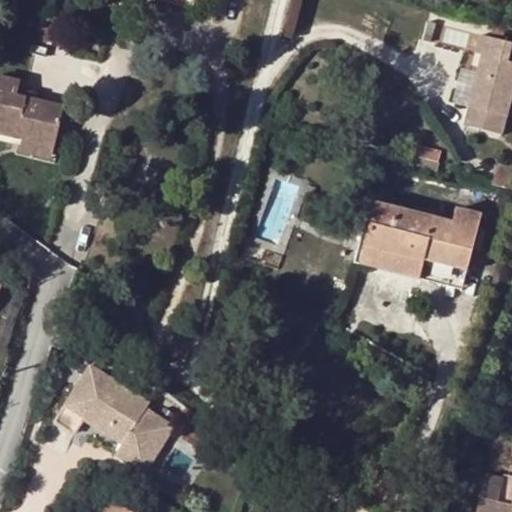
[(431,16),(429,40),(472,45),(475,20),(431,16)]
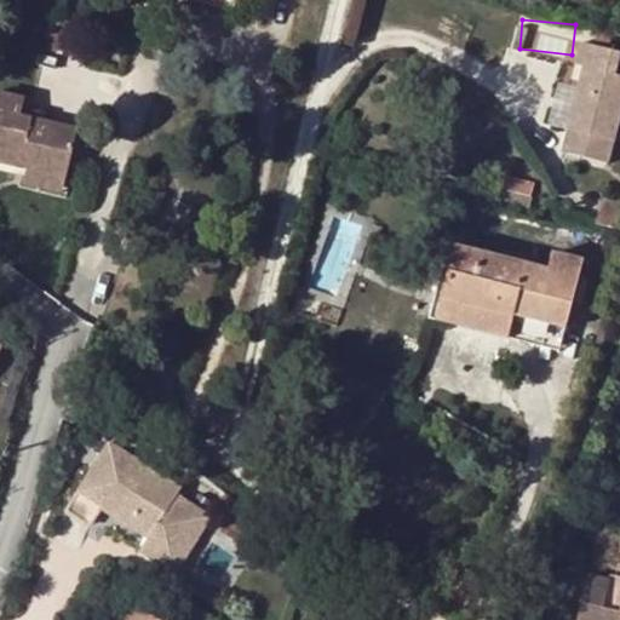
[(619,112),(619,46),(577,35),(572,58),(580,61),(563,122),(614,136),(619,112)]
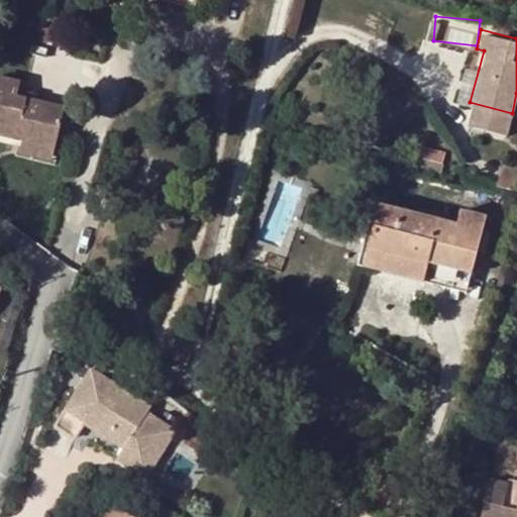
[(19,98),(21,91),(16,90),(17,81),(0,77),(0,135),(20,140),(55,149),(65,108),(35,101),(19,98)]
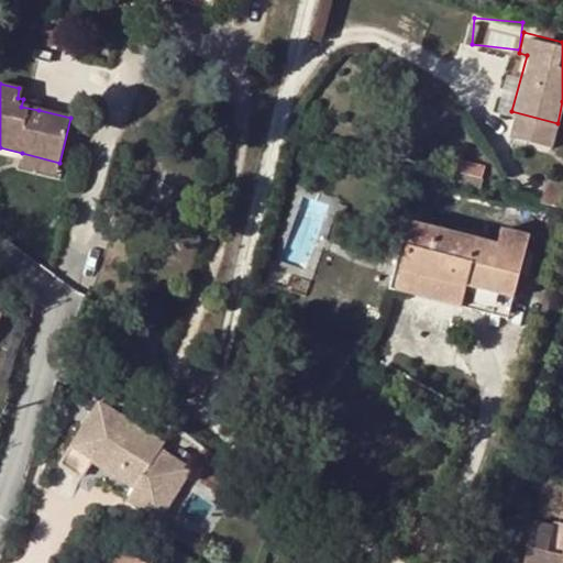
[(41,103),(23,99),(21,107),(39,110),(41,103)]
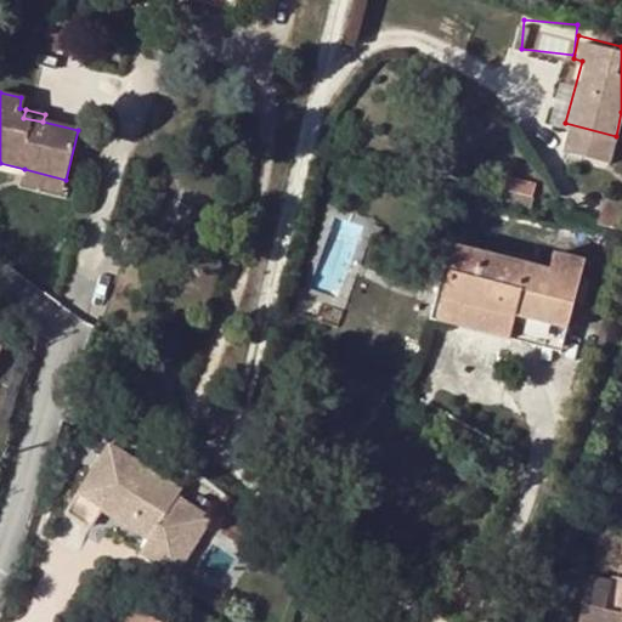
[(616,136),(565,123),(560,146),(610,158),(616,136)]
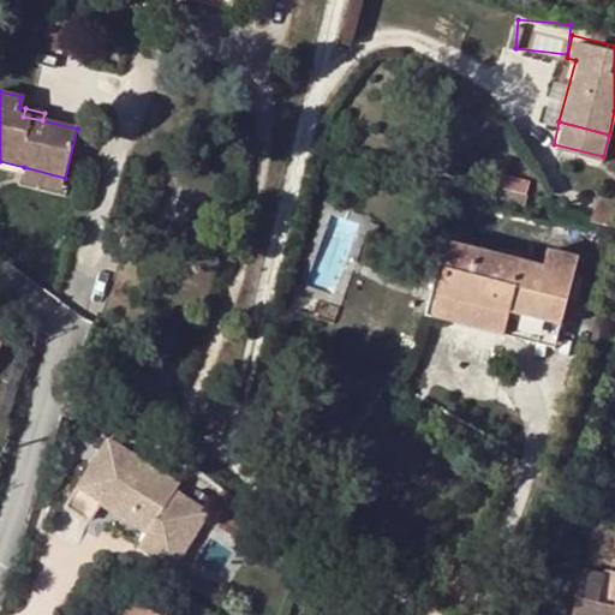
[(65,178),(24,167),(21,181),(63,191),(65,178)]
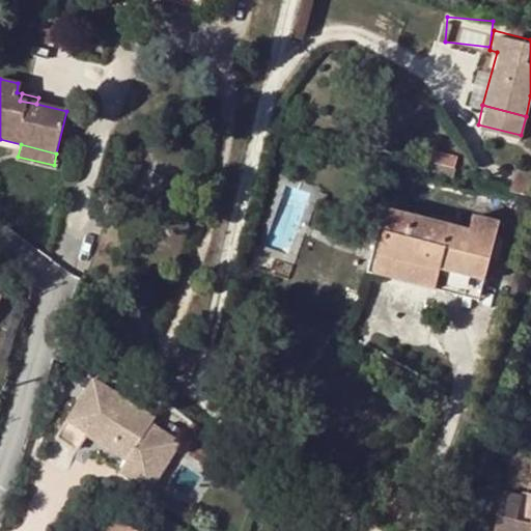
[(457,157),(431,148),(427,160),(454,168),(457,157)]
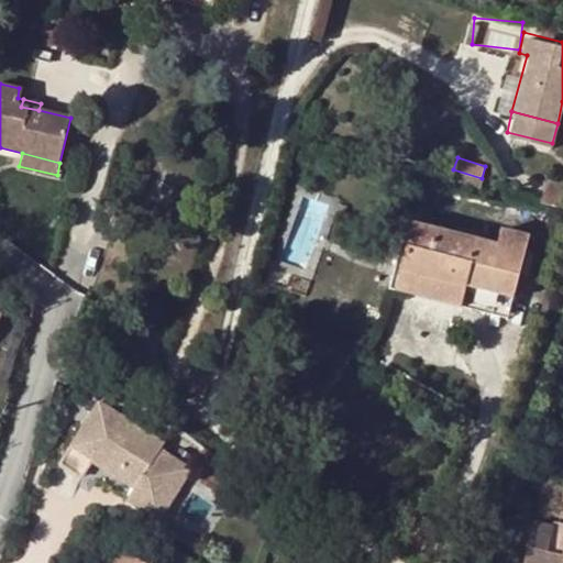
[(562,185),(545,180),(540,201),(562,207),(562,185)]
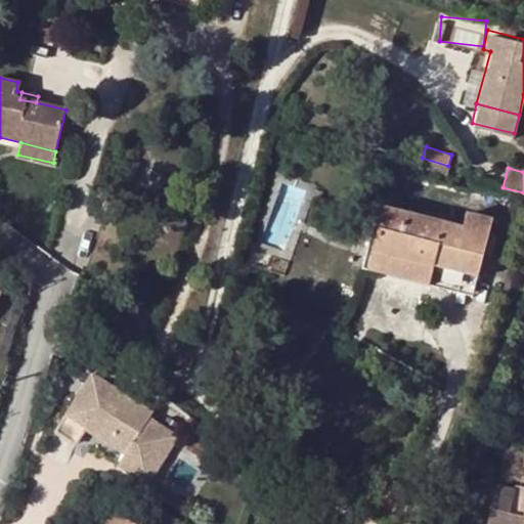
[(383,208),(369,260),(431,276),(434,265),(476,276),(490,222),(468,214),(464,229),(383,208)]
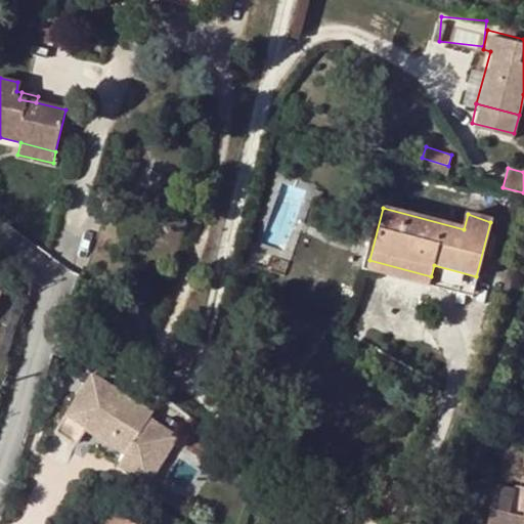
[(431,276),(369,260),(366,269),(428,286),(431,276)]
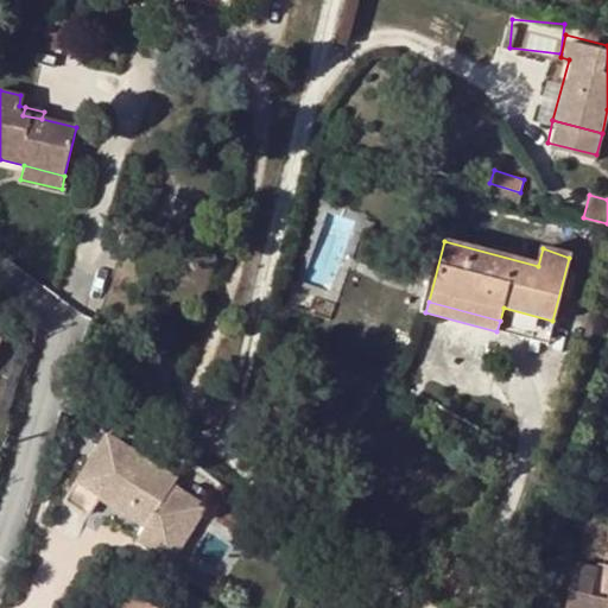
[(346,368),(337,363),(330,378),(339,384),(346,368)]
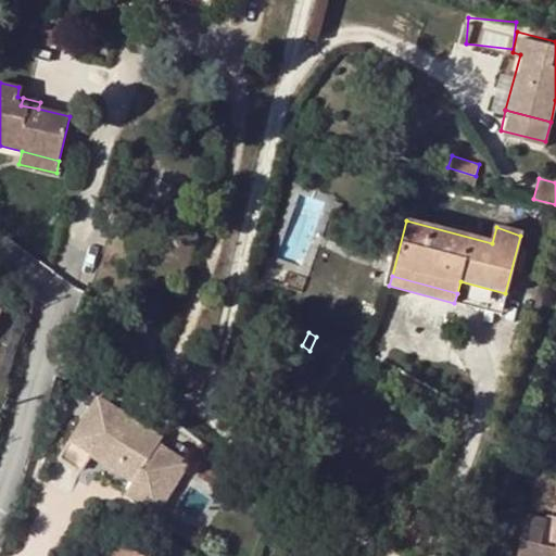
[(68,363),(60,361),(57,370),(65,373),(68,363)]
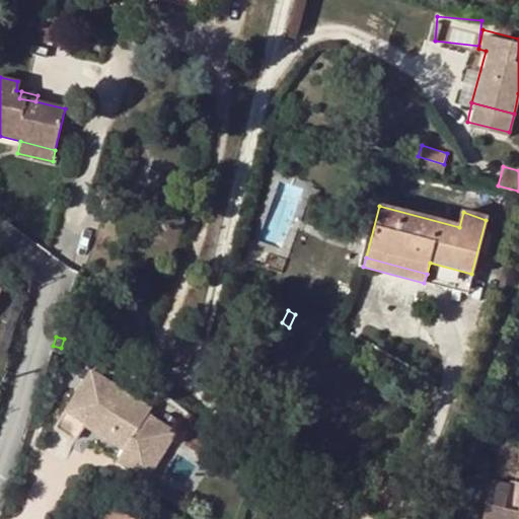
[(57,427),(77,439),(81,431),(155,473),(183,423),(89,369),(57,427)]
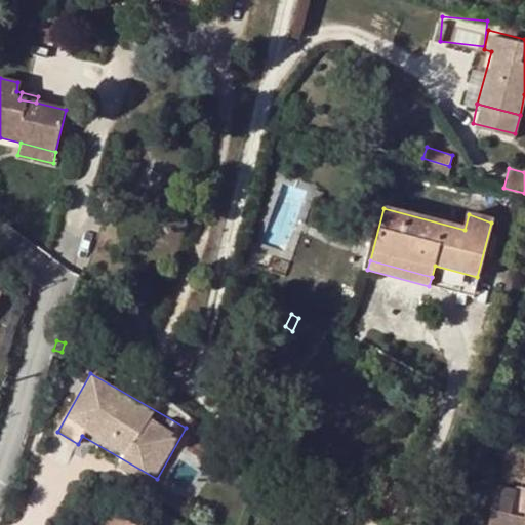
[(524,524),(524,509),(524,513),(509,509),(516,484),(496,480),(484,524),(524,524)]
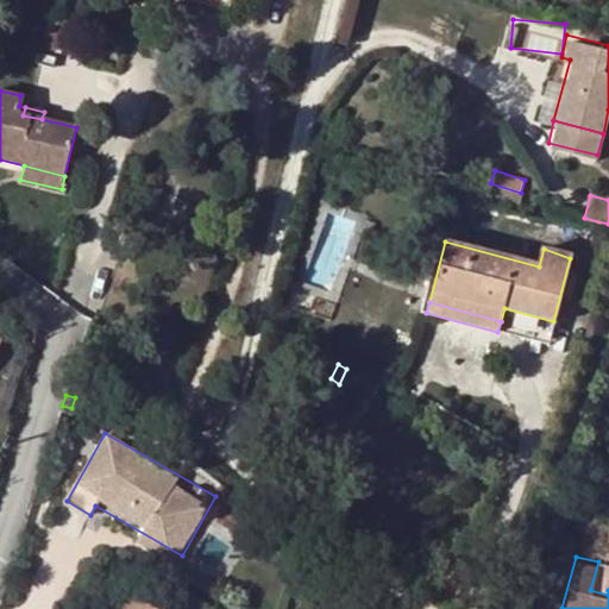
[(124,608),(154,608),(132,596),(124,608)]
